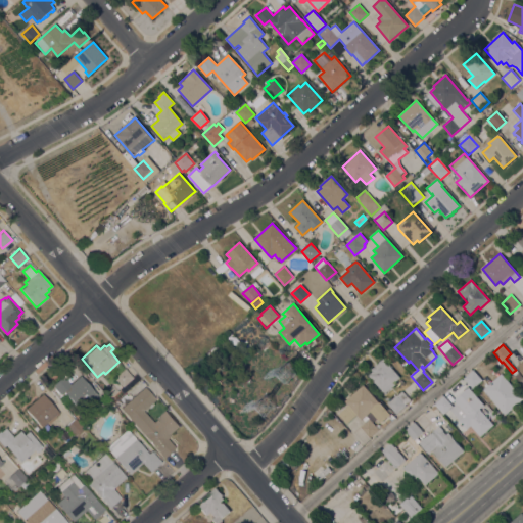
[(369,376),(373,372),(371,370),(384,359),(399,378),(394,382),(395,384),(385,393),(384,392),(383,393),(369,376)]
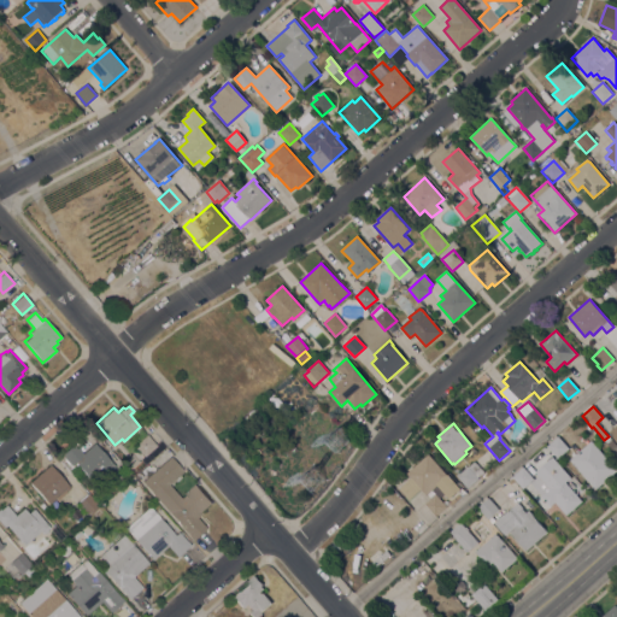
[(164,447),(145,464),(140,459),(144,456),(135,445),(128,451),(123,445),(140,430),(145,435),(147,434),(157,445),(160,442),(164,447)]
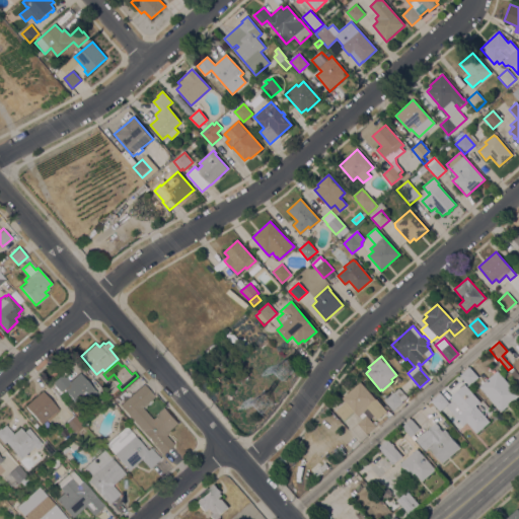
[(460,375),(469,367),(478,378),(469,386),(460,375)]
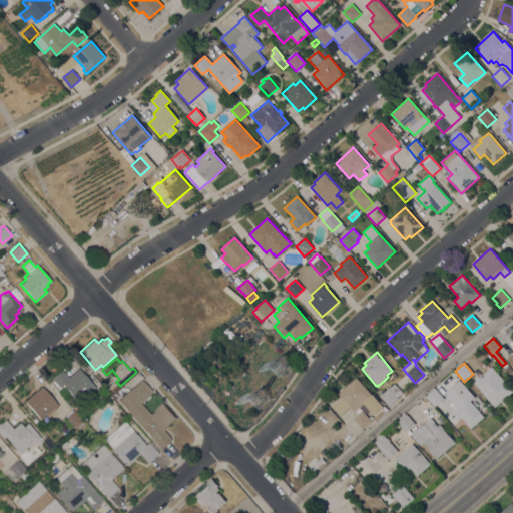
[(512,371),(509,374),(504,369),(508,366),(512,371)]
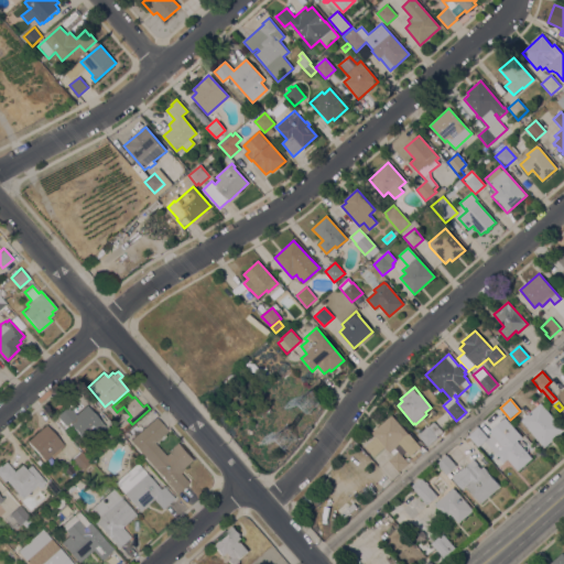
[(521,421),(541,403),(563,431),(544,448),(521,421)]
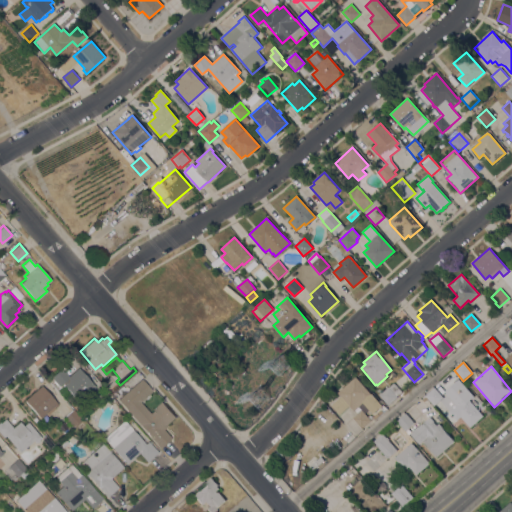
[(95,387),(91,390),(92,391),(85,397),(83,395),(77,401),(62,383),(59,386),(51,377),(61,368),(68,376),(78,368),(95,387)]
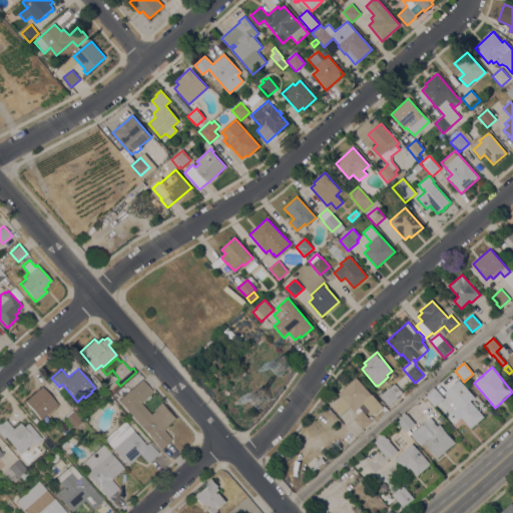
[(356,378),(372,395),(383,407),(374,415),(370,411),(365,415),(372,422),(362,430),(353,420),(362,412),(359,408),(355,412),(350,407),(341,416),(333,407),(342,398),(339,394),(356,378)]
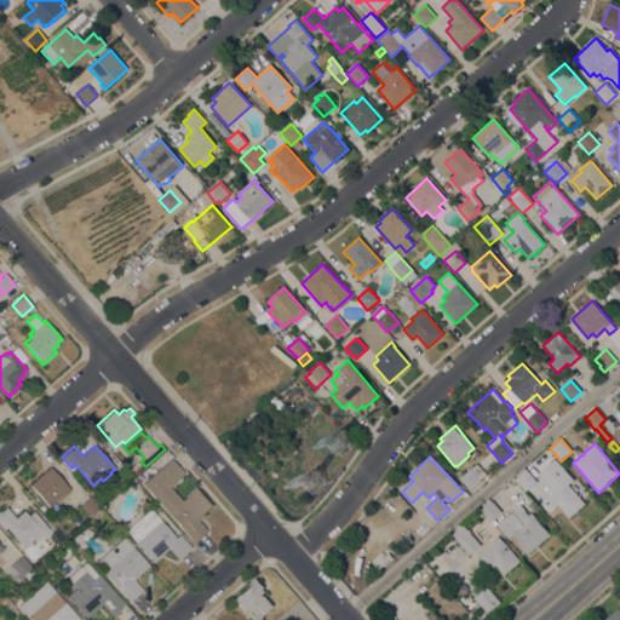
[(142,478),(139,482),(136,477),(138,475),(149,464),(156,472),(171,458),(184,474),(170,487),(182,500),(196,487),(213,506),(197,520),(207,530),(194,541),(143,483),(144,482),(142,478)]
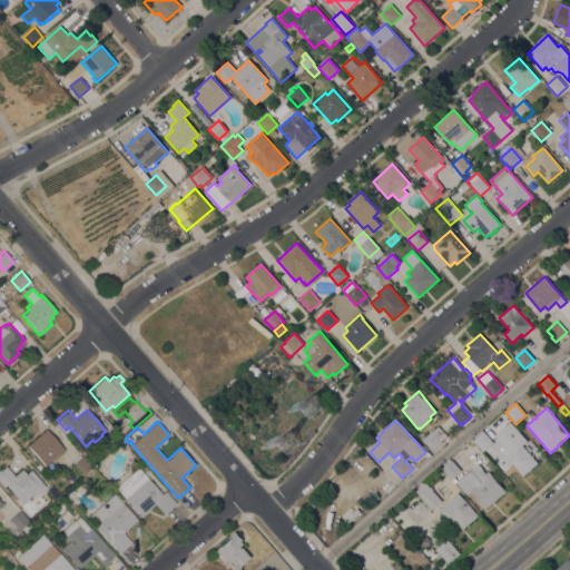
[(538,463),(523,477),(513,464),(509,469),(500,459),(501,459),(492,449),(485,455),(473,441),(483,432),(493,443),(498,440),(494,436),(511,422),(528,442),(523,446),(534,459),(538,463)]
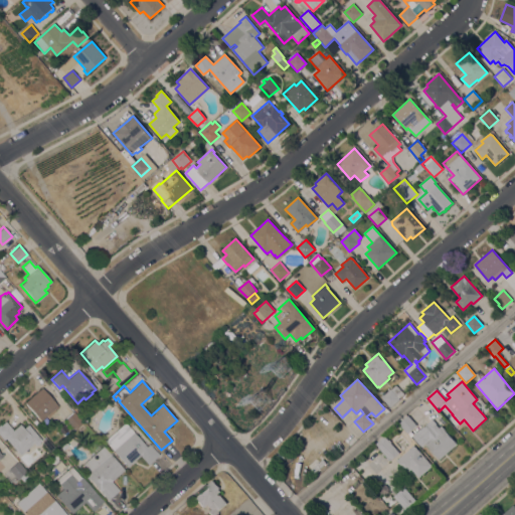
[(381,397),(390,389),(391,390),(396,385),(403,394),(398,398),(399,399),(390,407),(381,397)]
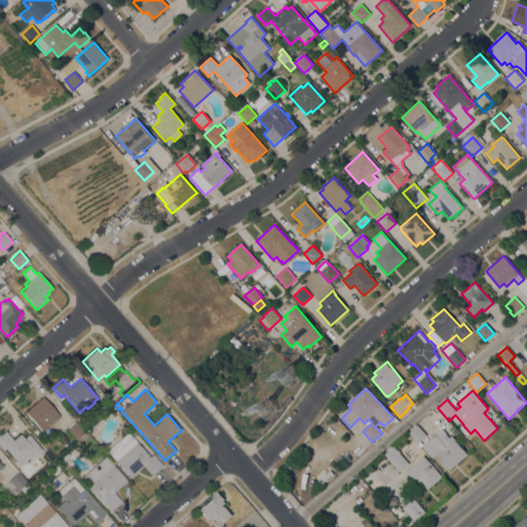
[(60,416),(56,419),(57,420),(49,427),(47,425),(41,430),(25,412),(42,396),(60,416)]
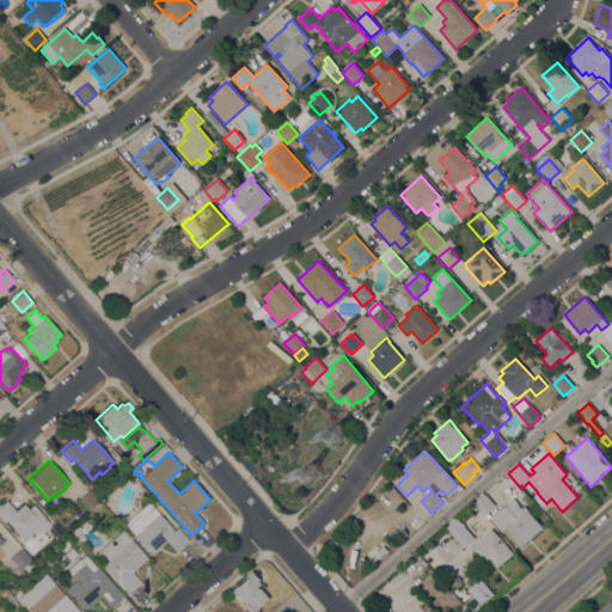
[(457,490),(456,488),(458,485),(461,490),(448,502),(445,499),(451,494),(457,490)]
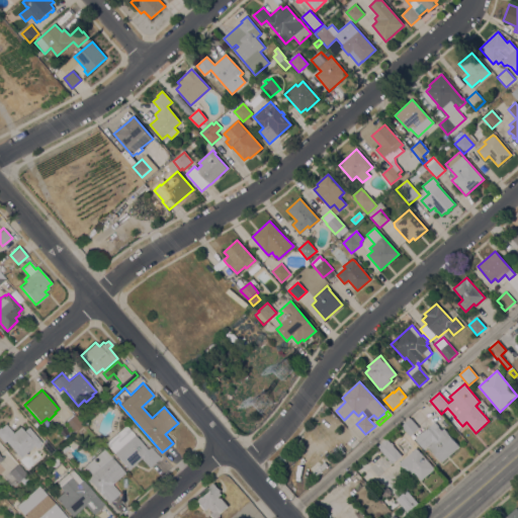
[(82,424),(73,432),(65,422),(73,415),(82,424)]
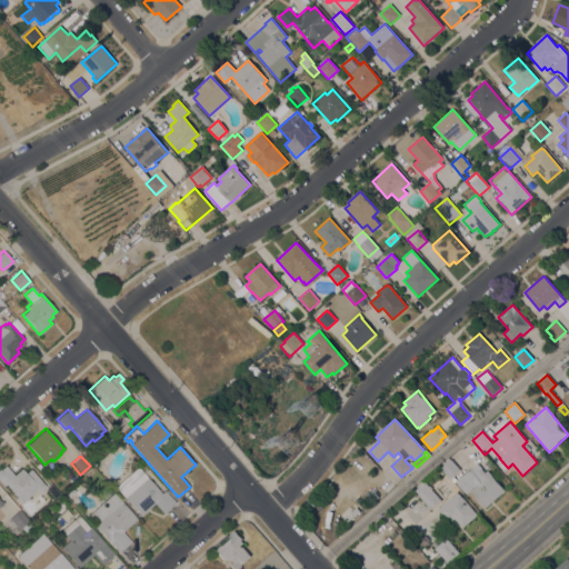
[(441,468),(451,460),(460,470),(450,479),(441,468)]
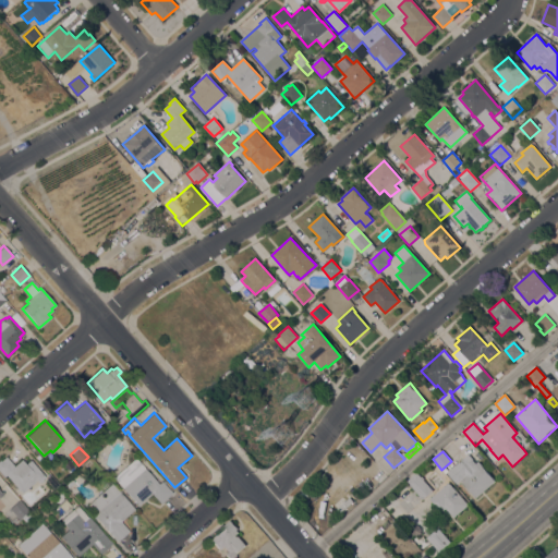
[(476,498),(461,481),(457,485),(447,473),(445,474),(441,471),(445,468),(448,471),(456,465),(469,455),(473,460),(476,464),(478,462),(495,482),(476,498)]
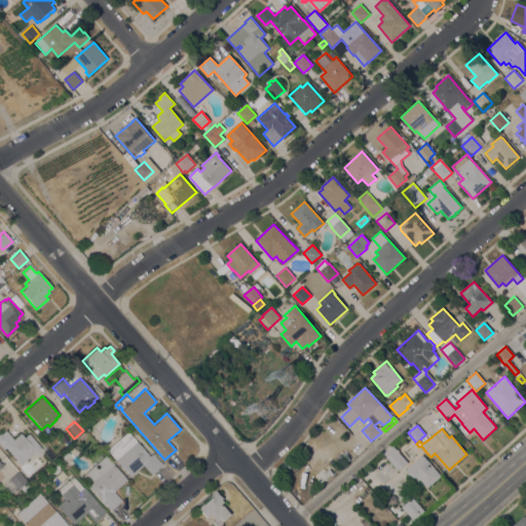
[(37,453),(35,454),(34,453),(21,464),(6,448),(4,449),(0,444),(0,435),(5,430),(13,439),(20,433),(24,438),(29,434),(43,451),(39,455),(38,454),(37,453)]
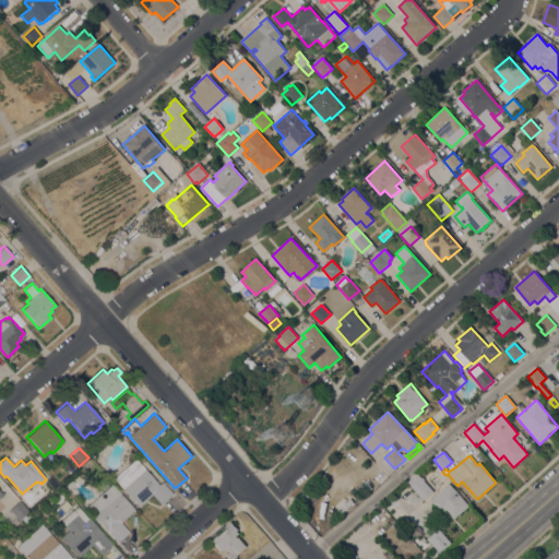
[(143,466),(144,468),(146,466),(151,472),(149,474),(158,485),(162,482),(173,494),(161,504),(152,495),(139,507),(121,486),(143,466)]
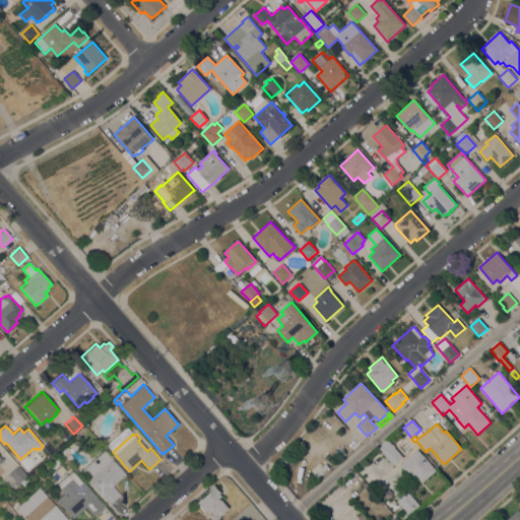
[(393,466),(379,449),(388,441),(392,445),(393,444),(395,447),(394,447),(403,458),(393,466)]
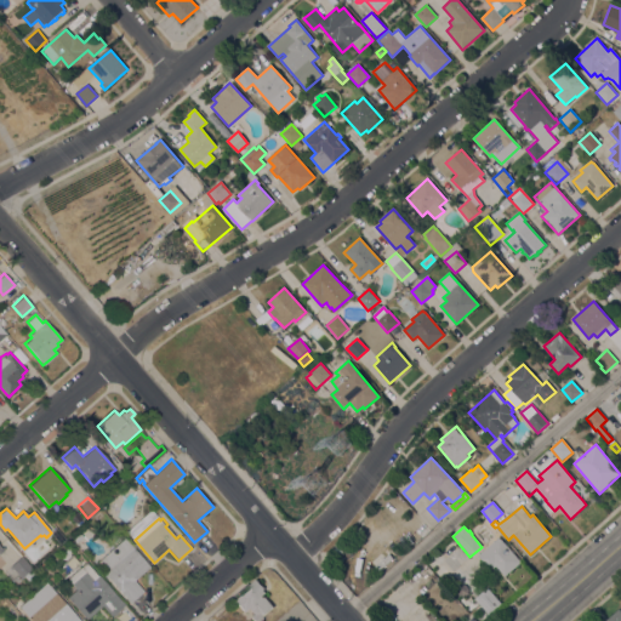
[(77,542),(70,536),(78,531),(83,536),(77,542)]
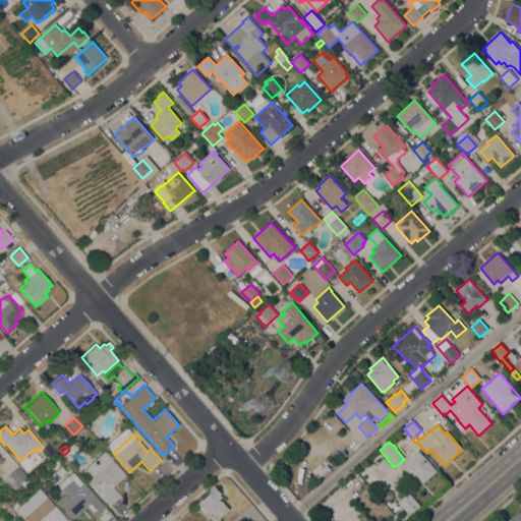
[(424,483),(416,475),(414,477),(412,475),(410,476),(401,467),(419,451),(438,472),(424,483)]
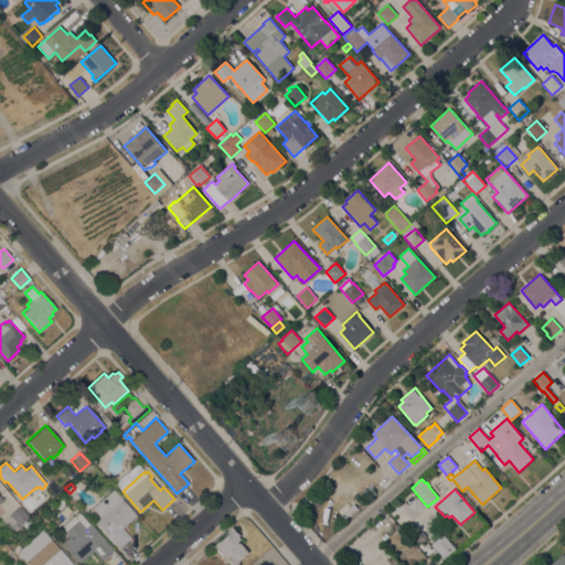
[(87,512),(114,490),(136,515),(123,528),(130,537),(118,548),(87,512)]
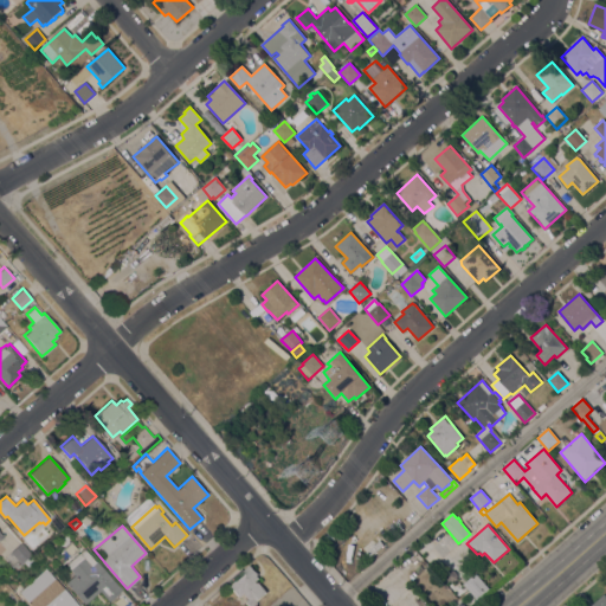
[(10,553),(20,543),(30,554),(19,563),(10,553)]
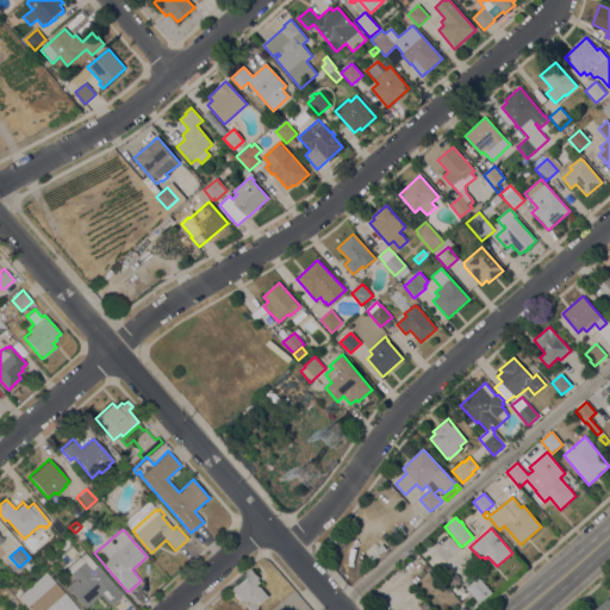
[(85,552),(97,565),(123,593),(110,605),(100,595),(85,608),(67,586),(75,578),(67,568),(85,552)]
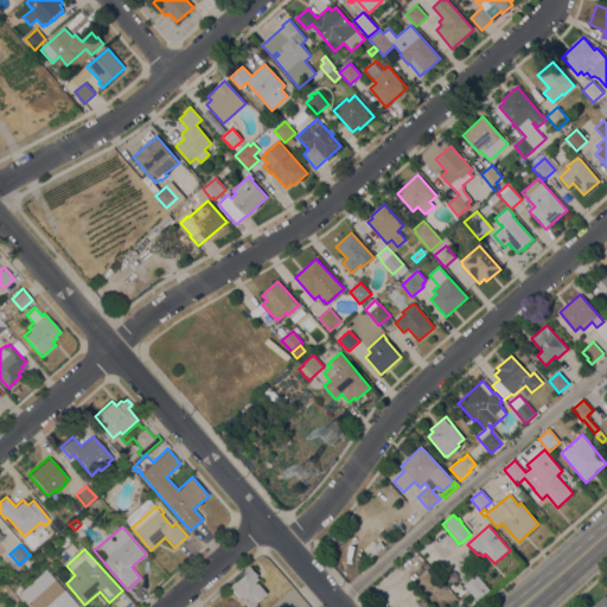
[(254,605),(255,606),(253,606),(248,606),(244,602),(247,600),(242,594),(237,598),(228,586),(234,581),(235,582),(246,572),(244,572),(250,567),(259,576),(257,577),(260,580),(257,582),(267,593),(254,605)]
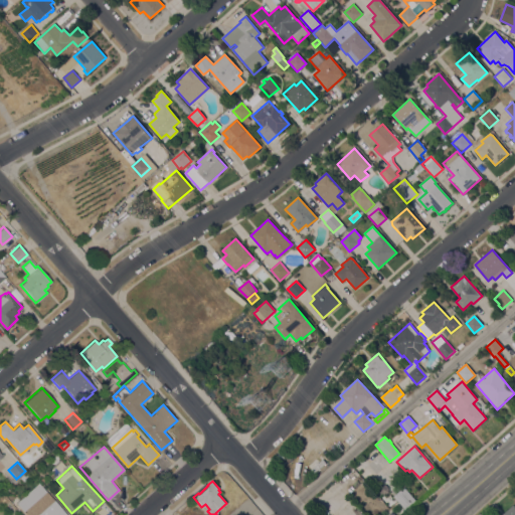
[(393,495),(403,509),(414,502),(403,488),(393,495)]
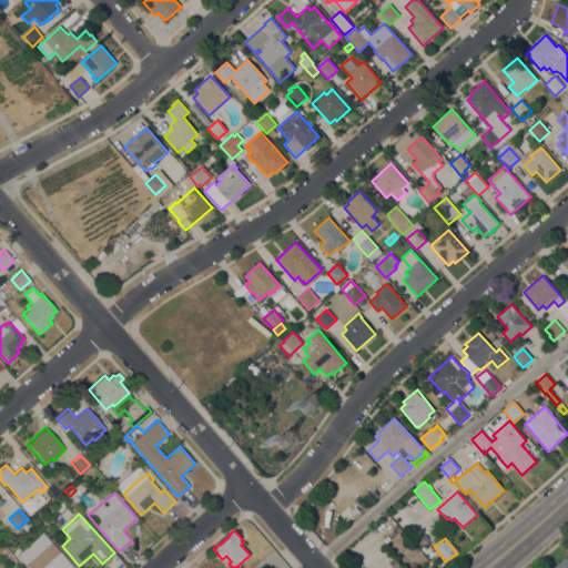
[(73,567),(28,567),(26,565),(51,543),(52,544),(73,567)]
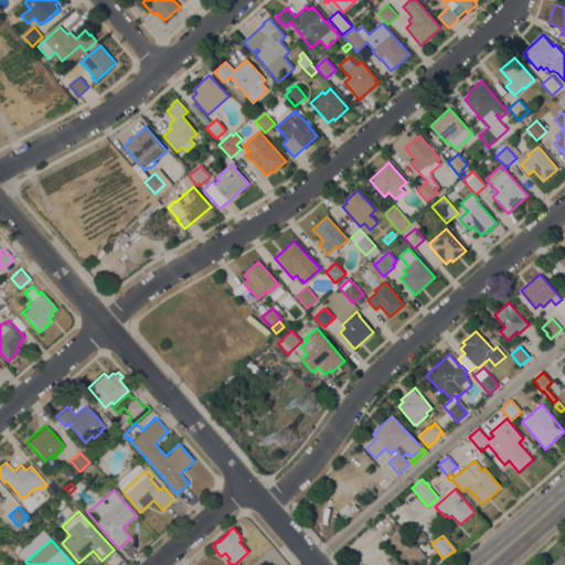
[(551,564),(564,554),(564,555),(564,564),(551,564)]
